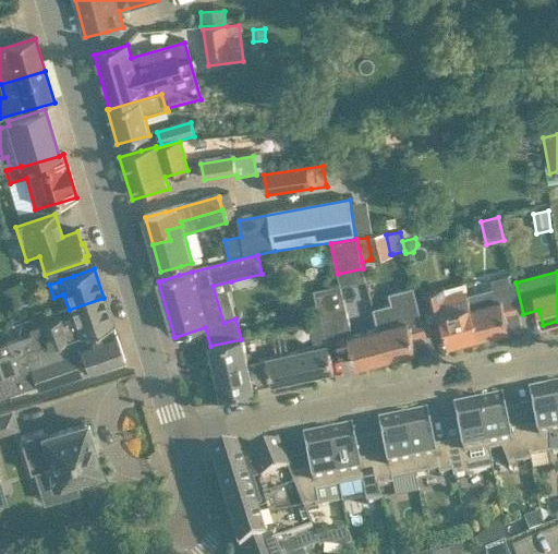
[(468,294),(480,339),(510,332),(506,318),(523,314),(516,282),(511,284),(509,277),(492,281),(494,288),(468,294)]
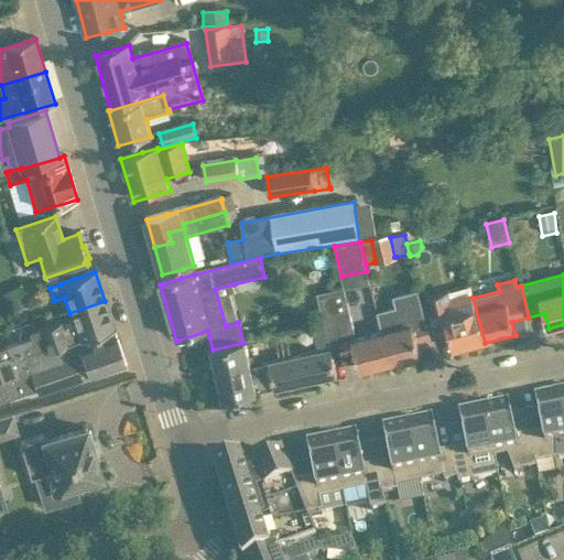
[(378,316),(390,364),(421,356),(418,343),(434,340),(431,325),(422,327),(414,295),(391,301),(394,312),(378,316)]
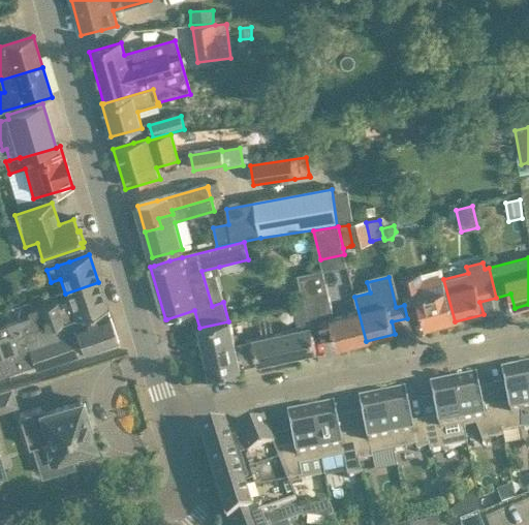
[(405,305),(404,305),(407,318),(423,314),(426,329),(455,321),(443,279),(417,286),(415,278),(400,282),(405,305)]
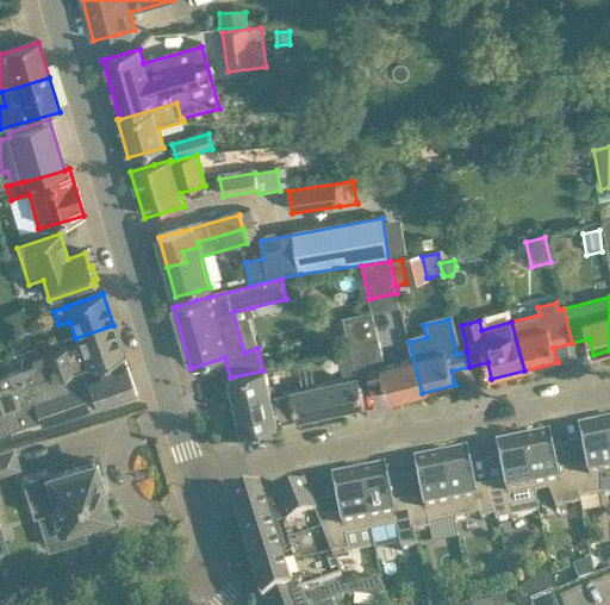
[(27,324),(12,329),(16,340),(31,335),(27,324)]
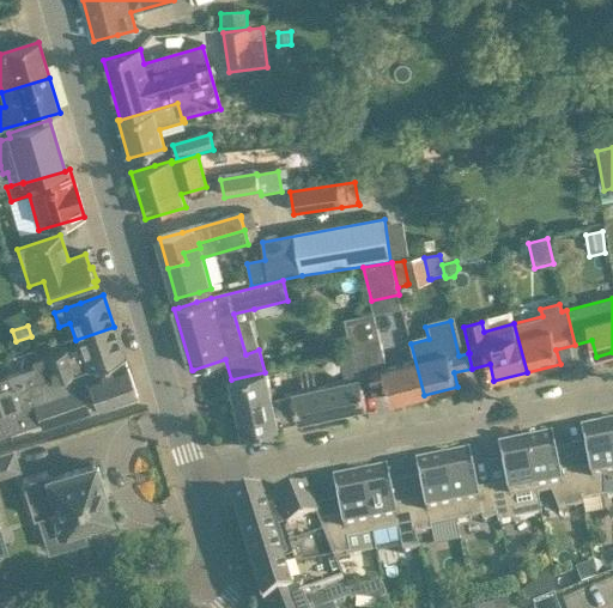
[(74,377),(86,374),(85,372),(102,366),(125,359),(114,327),(76,340),(78,348),(66,352),(74,377)]
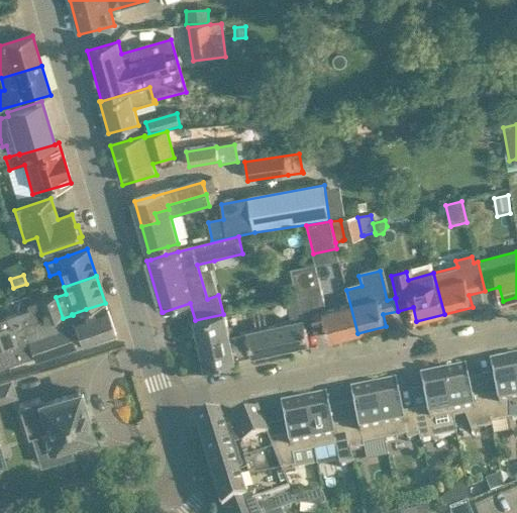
[(326,326),(330,340),(357,333),(346,290),(342,291),(346,306),(309,317),(312,329),(326,326)]
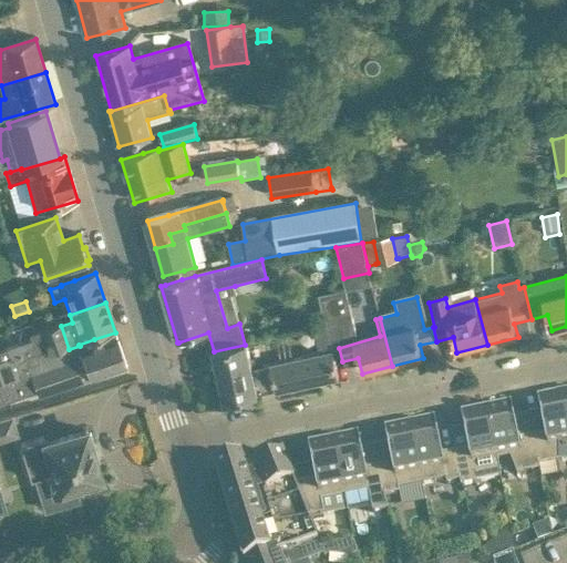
[(328,327),(332,344),(358,336),(354,321),(328,327)]
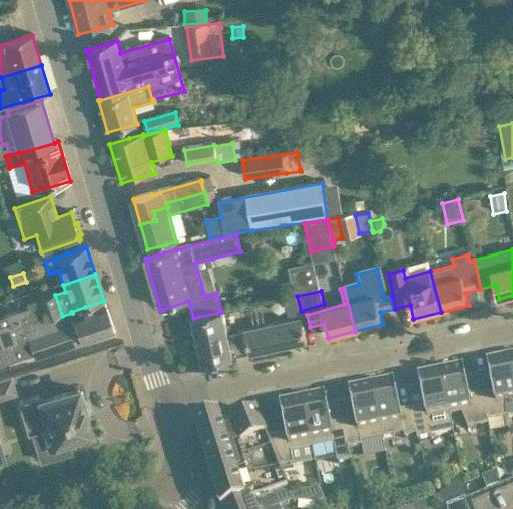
[(5,318),(0,320),(0,368),(33,356),(35,360),(114,333),(105,306),(73,317),(72,313),(62,316),(55,295),(27,305),(29,310),(5,318)]
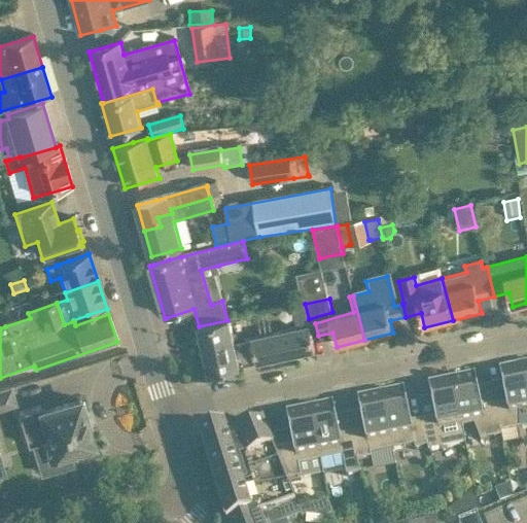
[(305,304),(292,306),(297,329),(310,326),(308,320),(309,319),(305,304)]
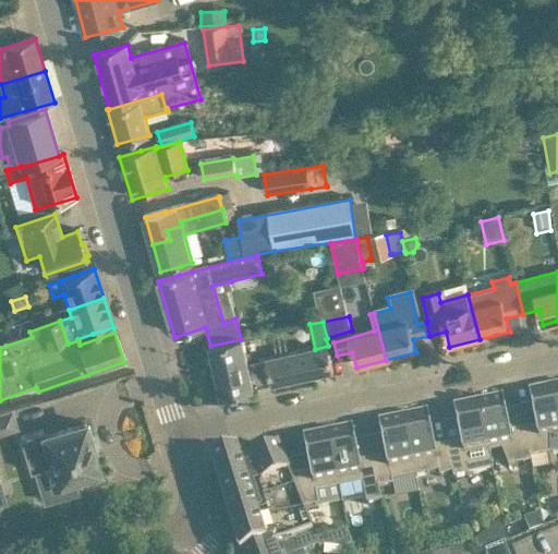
[(214,362),(207,363),(215,386),(219,388),(221,398),(252,390),(241,339),(210,346),(214,362)]
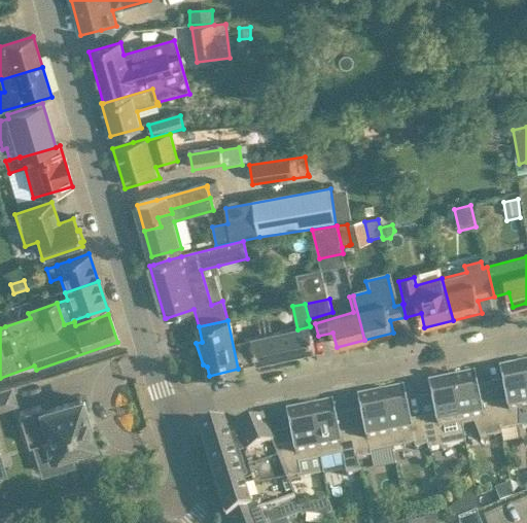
[(251,340),(256,363),(256,365),(315,352),(311,333),(310,326),(297,329),(251,340)]
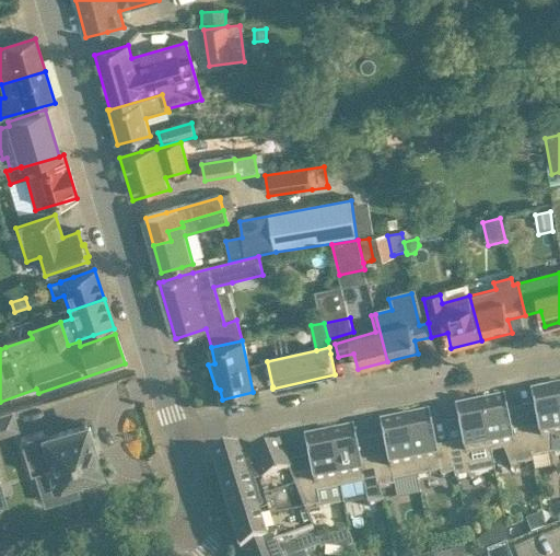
[(538,433),(525,437),(532,470),(533,468),(532,464),(551,461),(551,442),(559,440),(559,413),(557,397),(532,402),(538,433)]
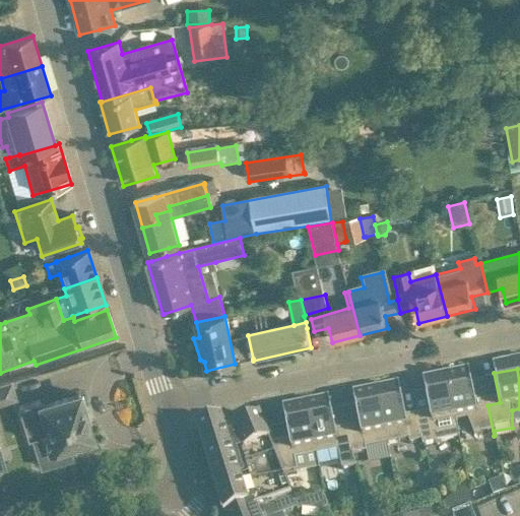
[(447,383),(456,427),(468,424),(474,439),(494,436),(488,405),(476,407),(470,378),(447,383)]
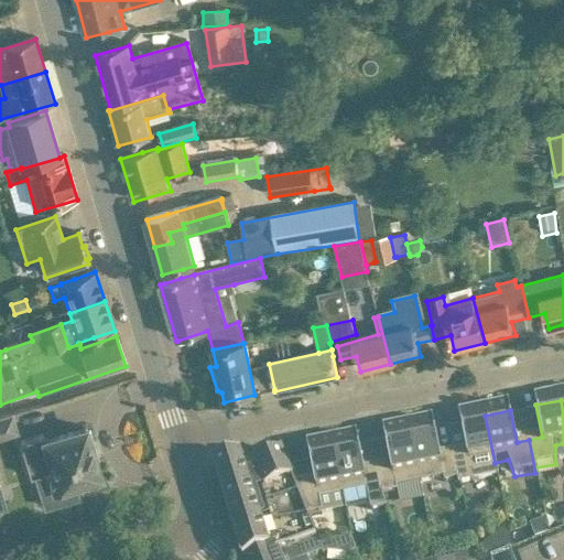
[(11,416),(0,419),(0,439),(18,434),(11,416)]
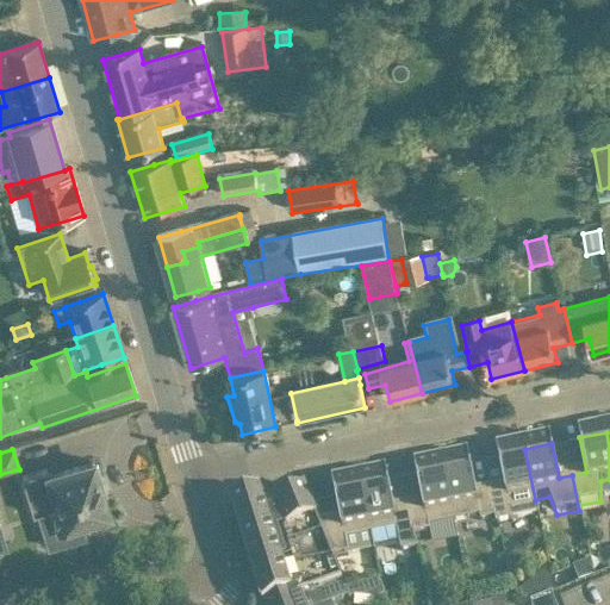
[(539,519),(535,500),(524,449),(497,454),(504,488),(506,501),(510,500),(512,524),(539,519)]
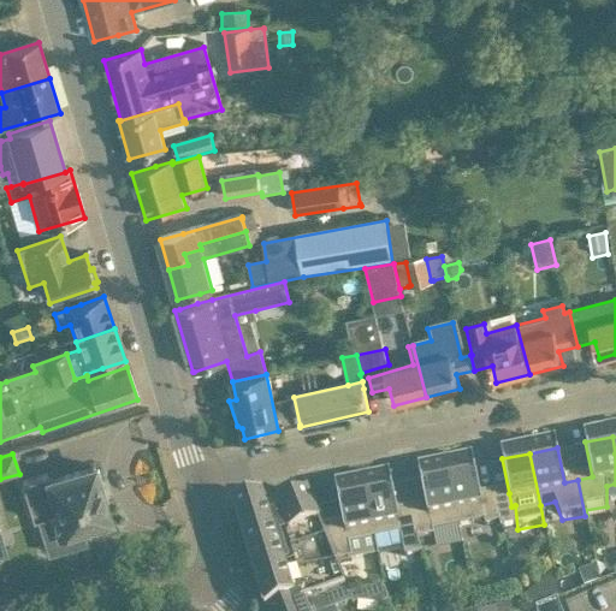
[(446,469),(458,531),(486,526),(474,464),(446,469)]
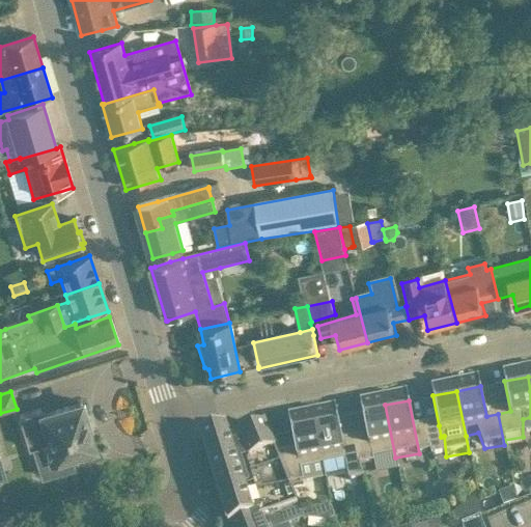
[(367,440),(355,442),(360,469),(374,467),(373,462),(395,458),(385,405),(361,410),(367,440)]
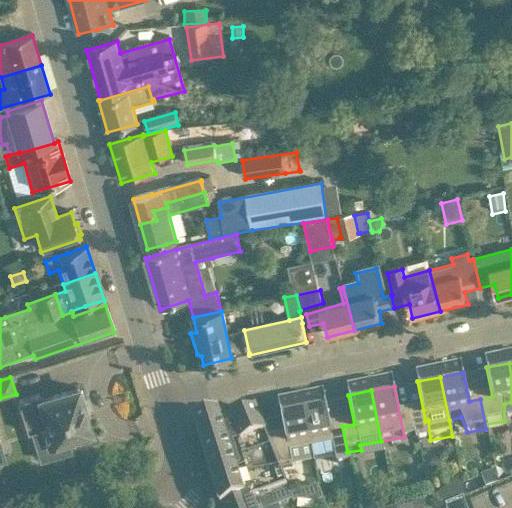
[(65,440),(90,432),(82,405),(85,404),(81,392),(78,393),(77,391),(40,402),(40,399),(17,406),(25,433),(29,432),(38,462),(69,453),(65,440)]
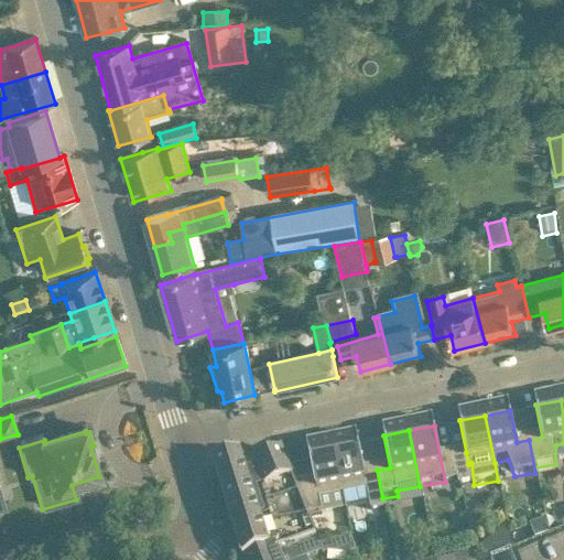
[(333,445),(344,498),(367,494),(371,515),(386,512),(384,506),(382,498),(377,470),(365,472),(358,441),(333,445)]
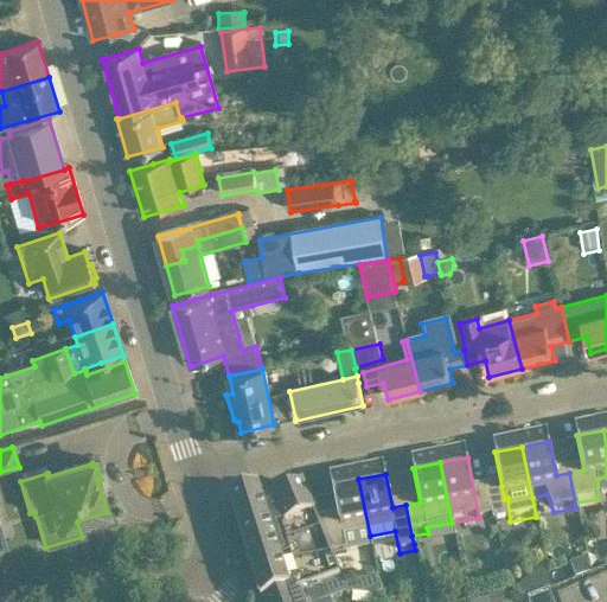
[(315,523),(318,532),(327,559),(346,555),(344,542),(370,536),(358,479),(331,485),(338,518),(315,523)]
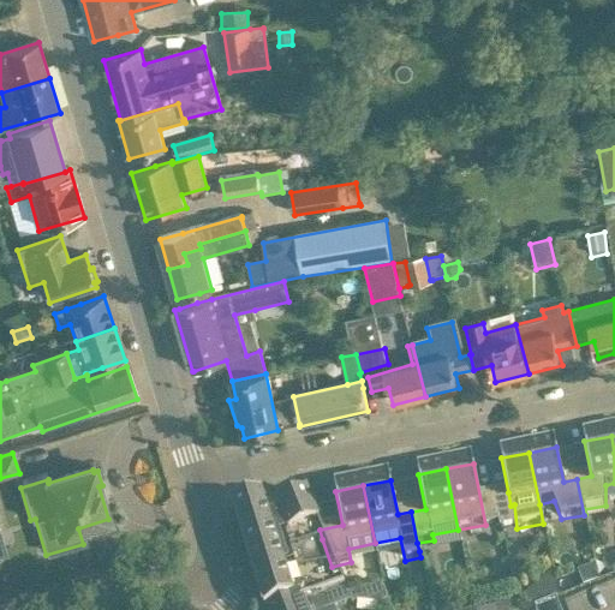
[(233,510),(249,562),(322,539),(320,530),(308,498),(280,508),(276,497),(264,501),(263,500),(233,510)]
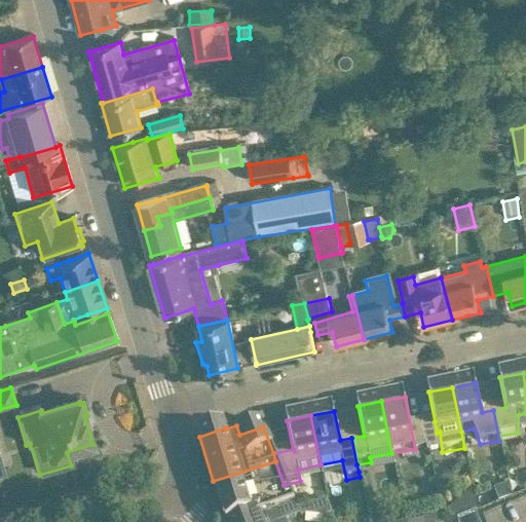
[(213,481),(226,521),(237,521),(253,515),(256,521),(259,521),(292,508),(284,485),(275,461),(213,481)]
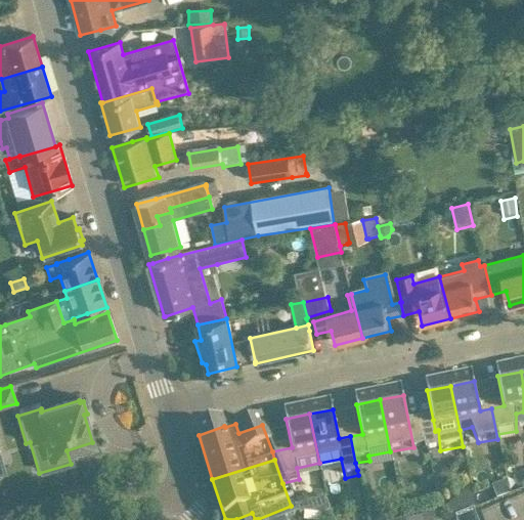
[(339,463),(320,464),(320,475),(340,474),(339,463)]
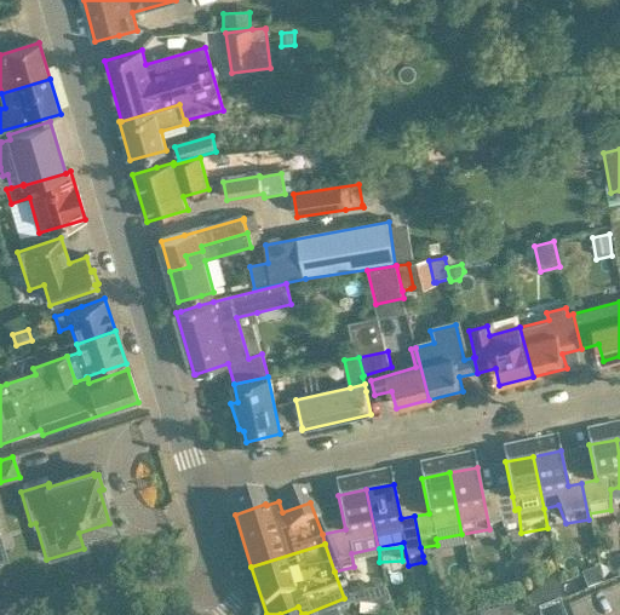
[(619,565),(608,572),(613,582),(619,579),(619,565)]
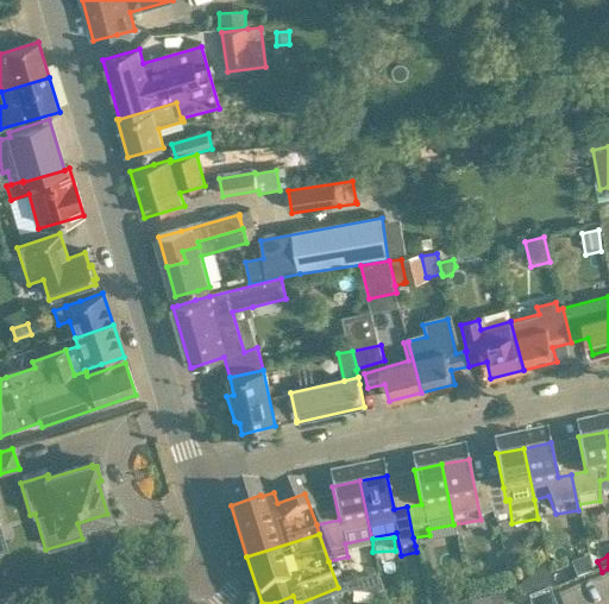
[(586,566),(572,571),(578,587),(594,582),(586,566)]
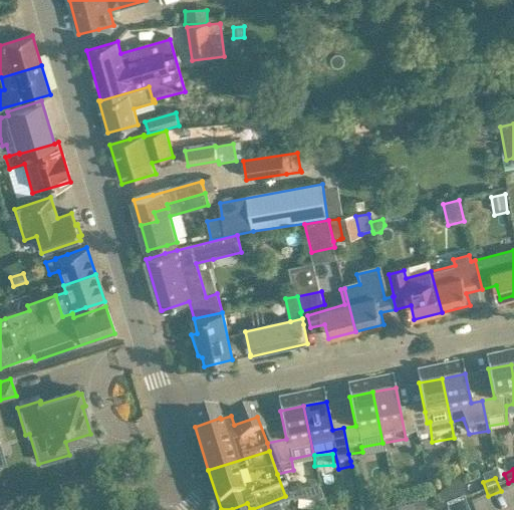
[(455,509),(465,505),(467,504),(463,485),(437,504),(441,509),(455,509)]
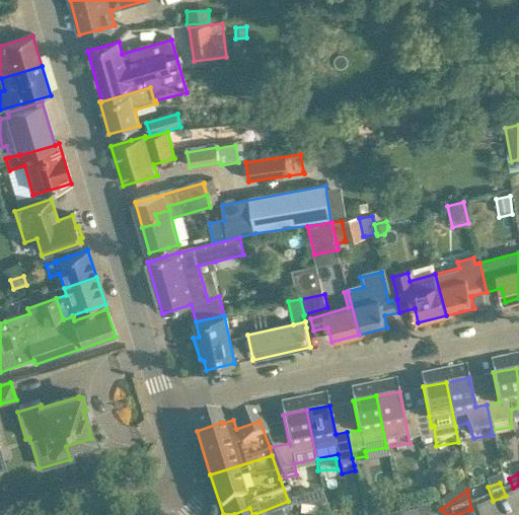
[(322,514),(327,512),(321,497),(295,506),(297,514),(300,514),(302,513),(310,514),(322,514)]
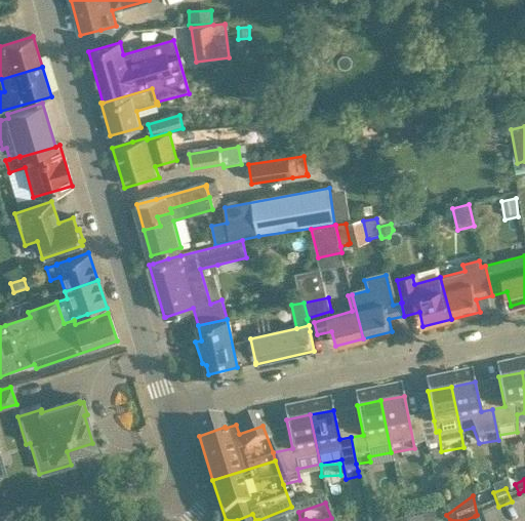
[(295,520),(291,507),(258,520),(255,520),(252,514),(237,520),(295,520)]
